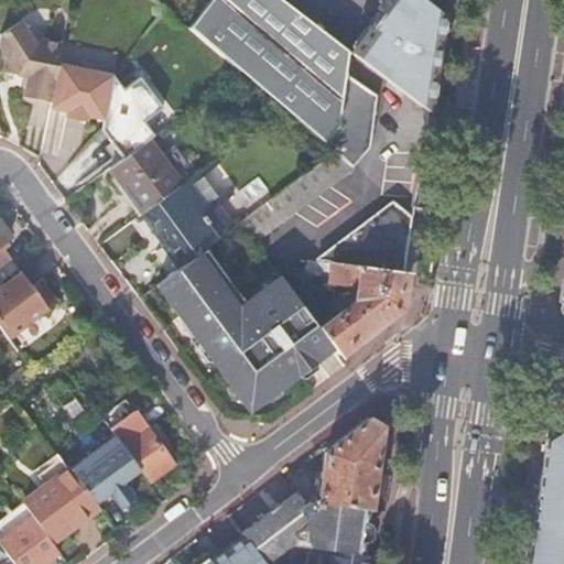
[(208,0),(187,28),(325,143),(338,125),(343,90),(235,0),(208,0)]
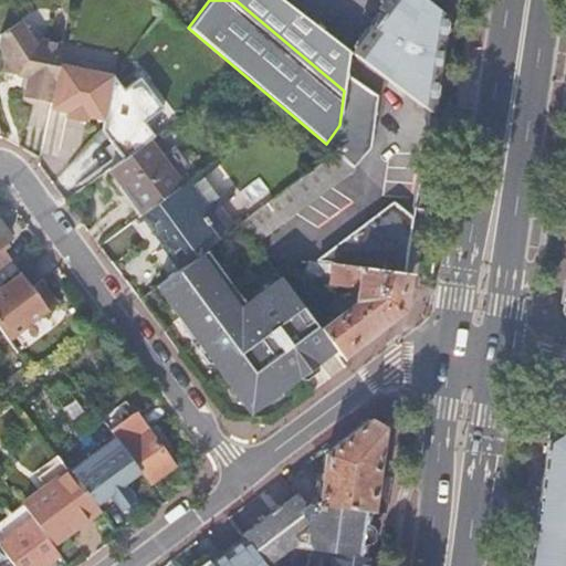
[(236,0),(344,91),(350,51),(283,0),(236,0)]
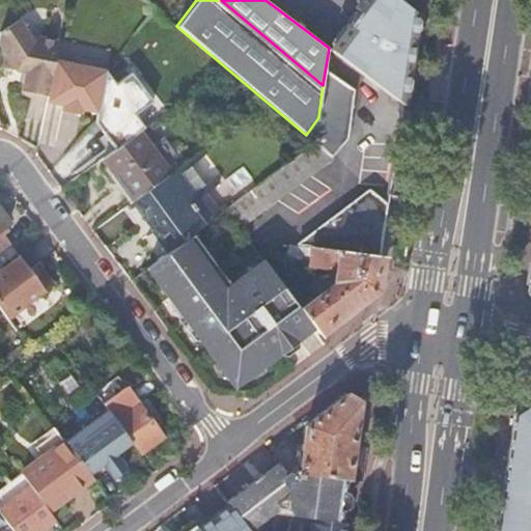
[(359,11),(346,27),(408,75),(417,15),(396,0),(359,0),(354,7),(359,11)]
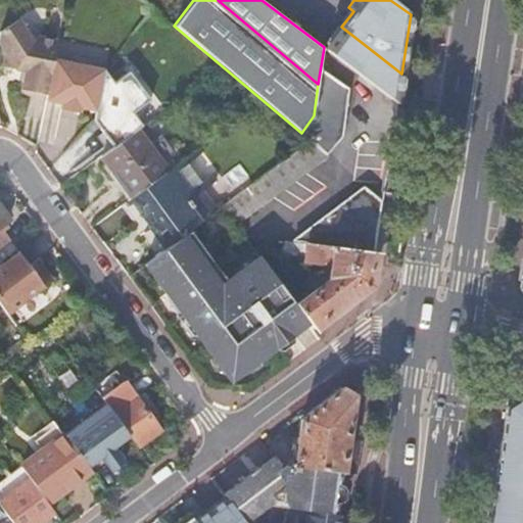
[(53,60),(57,41),(37,37),(31,42),(16,20),(0,30),(0,45),(6,54),(3,67),(25,72),(21,90),(35,93),(46,95),(53,60)]
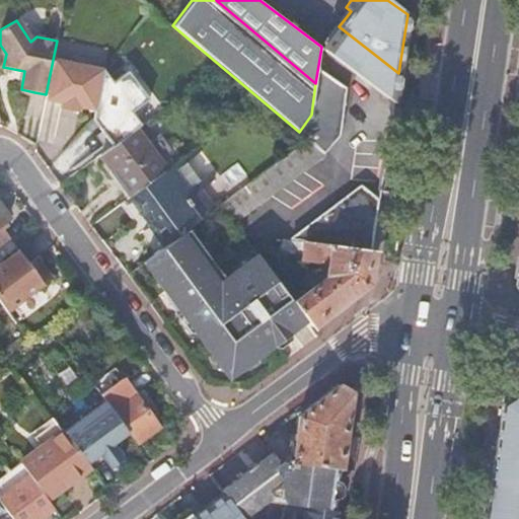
[(322,48),(394,102),(398,73),(339,26),(322,48)]
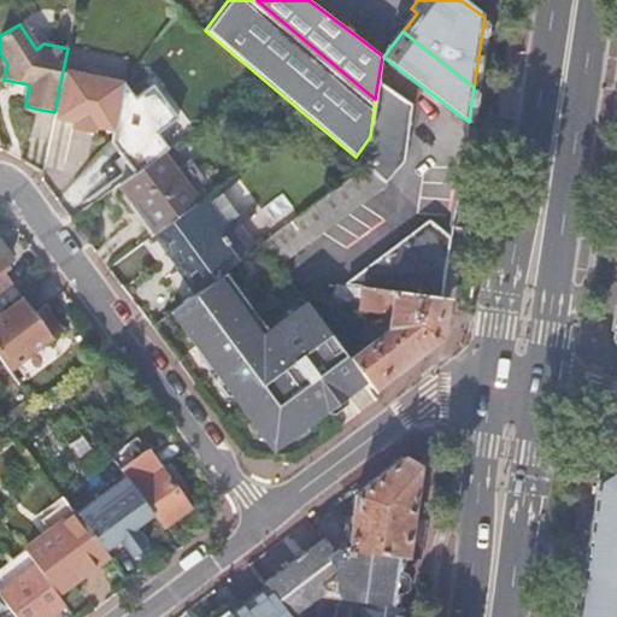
[(54,112),(53,118),(74,122),(72,125),(94,130),(94,127),(113,130),(123,83),(107,80),(103,72),(87,70),(80,75),(63,71),(54,112)]
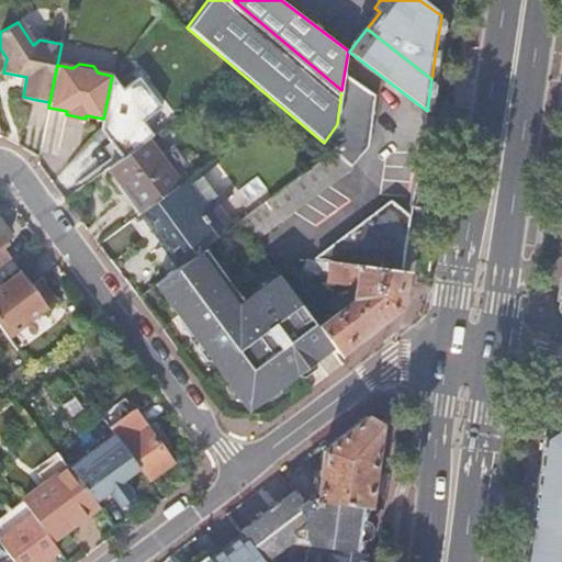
[(146,138),(108,167),(142,211),(178,183),(146,138)]
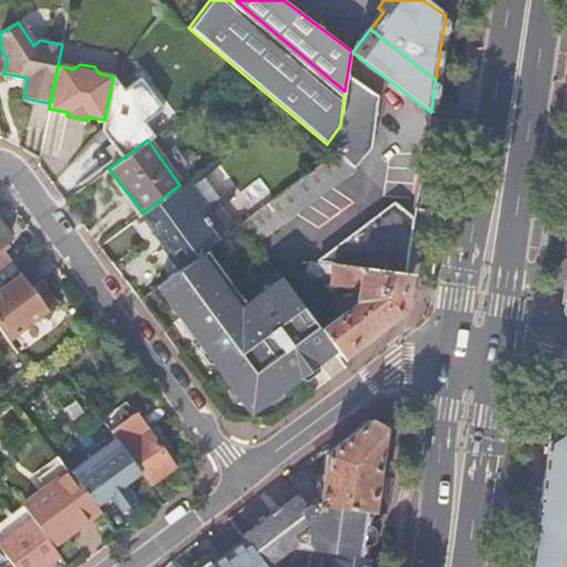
[(350,169),(334,153),(287,187),(240,223),(253,240),(350,169)]
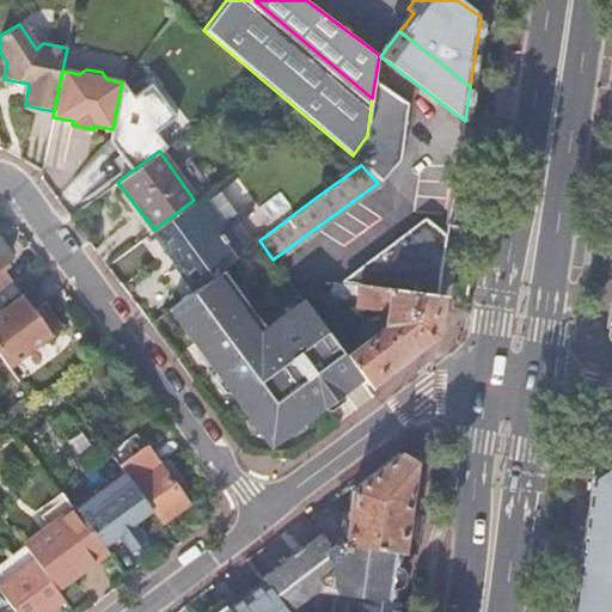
[(154,230),(151,231),(169,255),(175,250),(182,261),(177,264),(195,288),(220,269),(242,254),(225,232),(257,208),(251,200),(233,214),(212,187),(194,200),(154,230)]
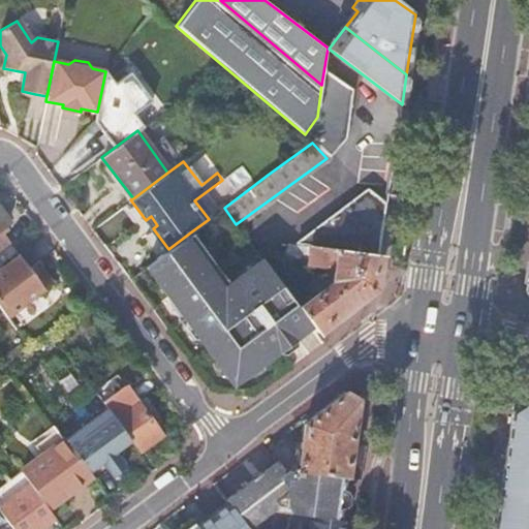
[(383,201),(365,185),(285,243),(309,246),(376,254),(383,201)]
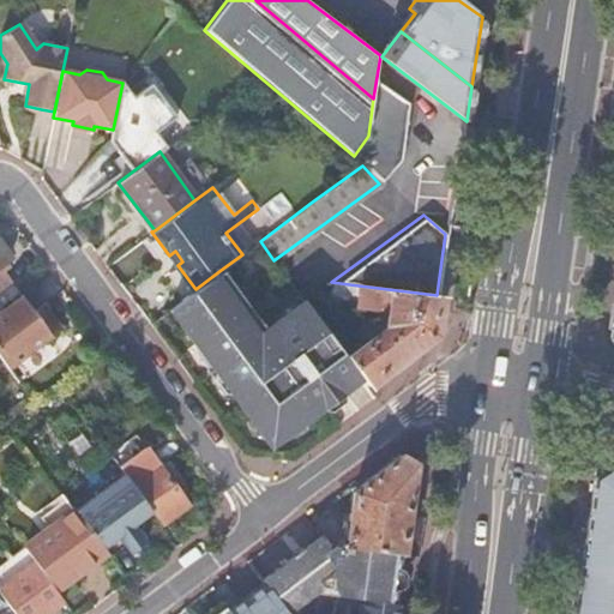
[(0,296),(16,286),(7,275),(13,271),(5,259),(8,257),(0,245),(0,244),(0,296)]
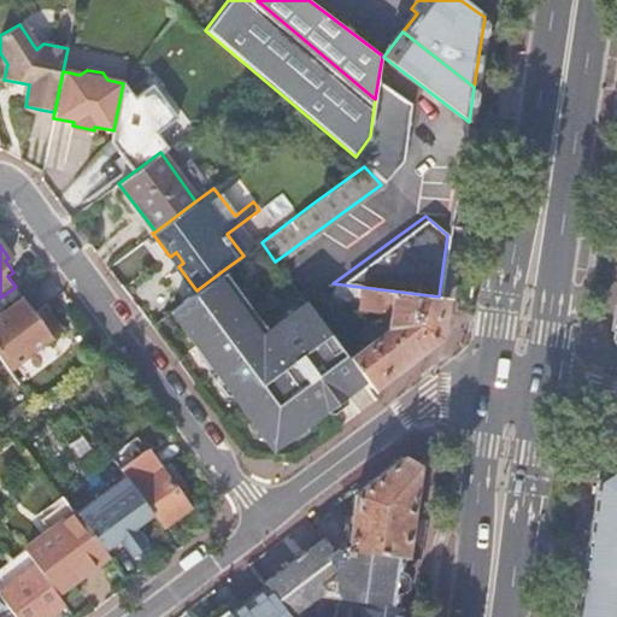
[(266,330),(222,271),(197,291),(169,311),(271,447),(363,380),(348,360),(305,301),(266,330)]
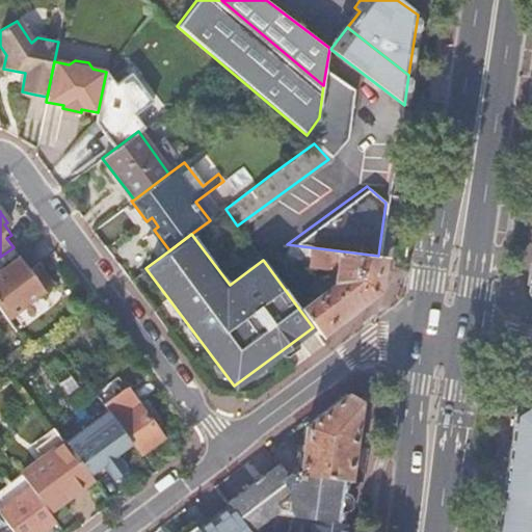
[(334,287),(300,311),(313,327),(318,334),(370,295),(377,284),(381,257),(378,256),(311,247),(308,265),(337,269),(334,287)]
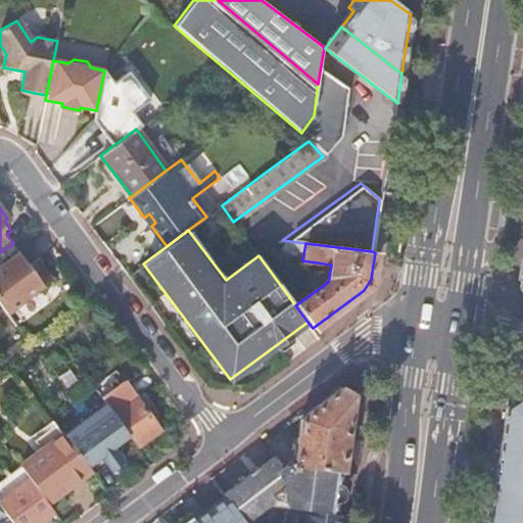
[(0,305),(7,316),(44,287),(38,280),(46,273),(37,262),(33,264),(24,251),(19,254),(0,268),(0,305)]
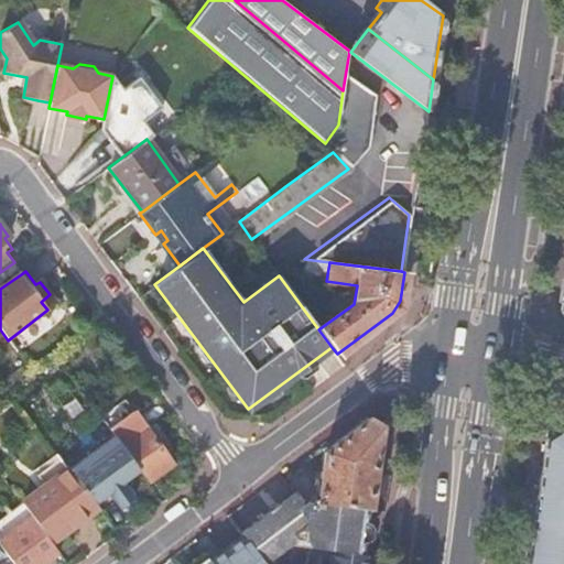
[(56,303),(50,294),(41,302),(47,310),(56,303)]
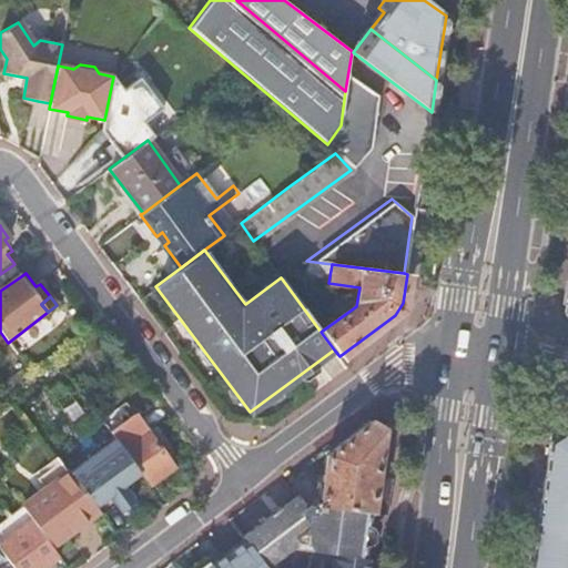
[(2,384),(0,385),(0,403),(11,395),(26,385),(21,379),(16,384),(12,379),(3,386),(2,384)]
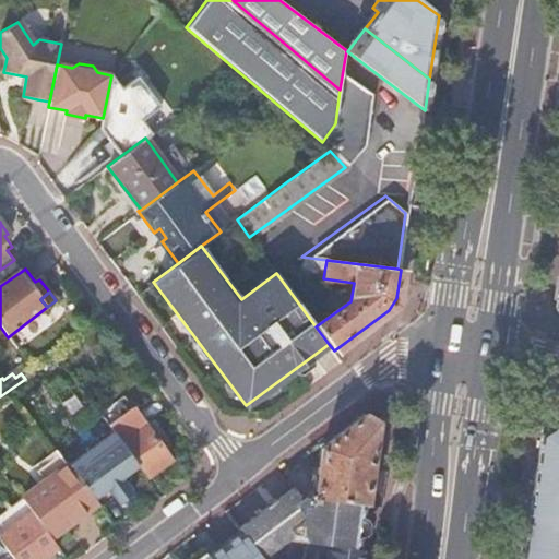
[(135,462),(145,475),(169,458),(131,406),(107,424),(113,431),(135,462)]
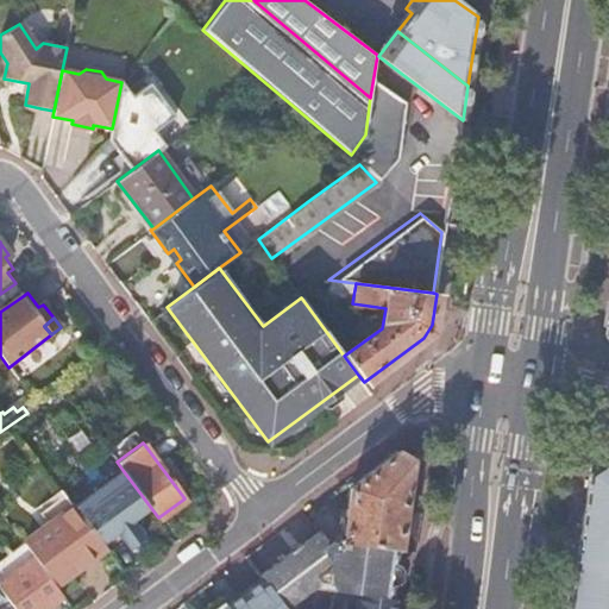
[(350,487),(341,541),(400,550),(412,466),(393,453),(350,487)]
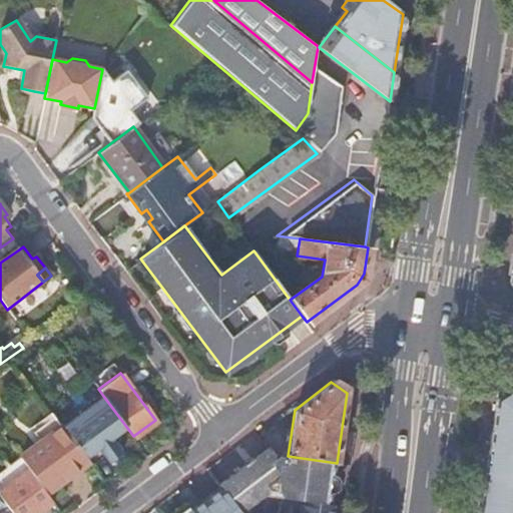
[(512,383),(500,391),(503,396),(512,389),(512,383)]
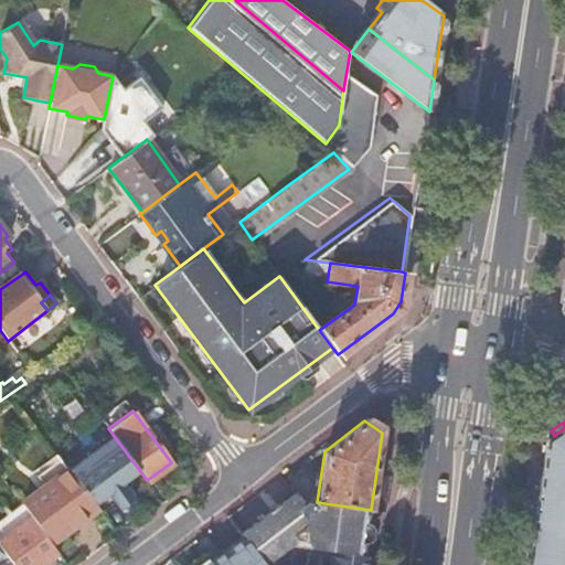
[(564,428),(554,436),(547,439),(534,525),(564,535),(564,428)]
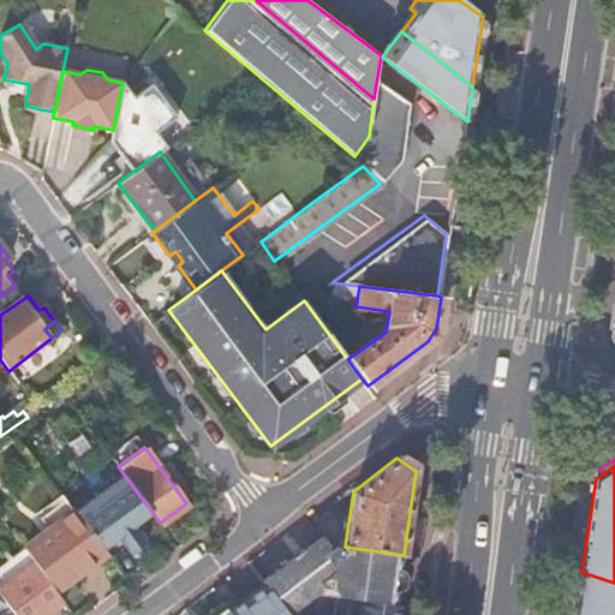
[(102,545),(149,508),(124,475),(77,512),(102,545)]
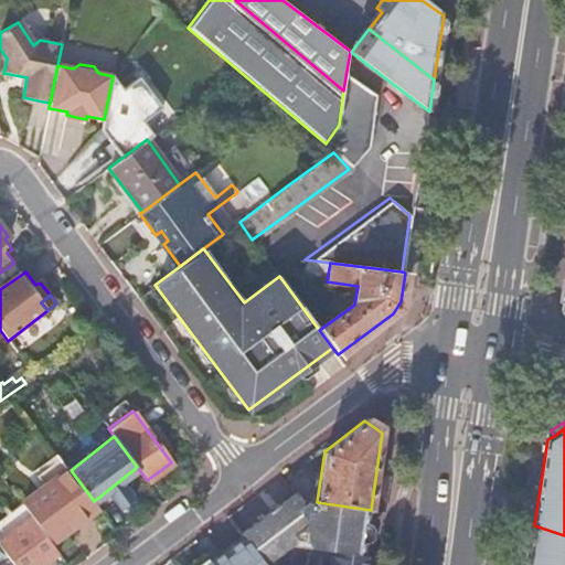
[(32,516),(40,528),(59,513),(64,521),(91,501),(67,469),(22,503),(32,516)]
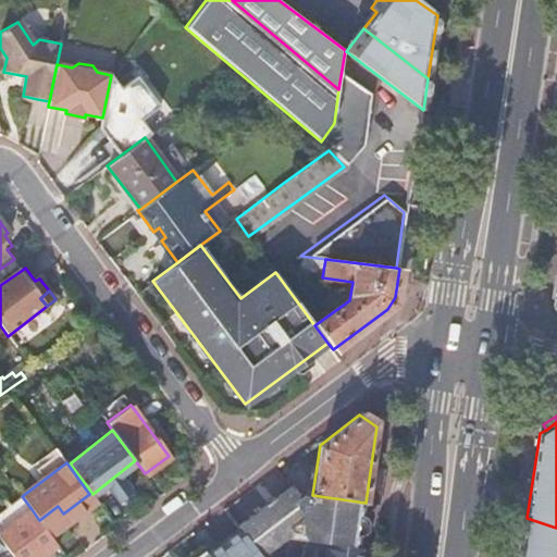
[(238,525),(260,554),(284,536),(304,540),(360,546),(366,503),(312,495),(305,494),(295,484),(279,496),(274,499),(268,504),(238,525)]
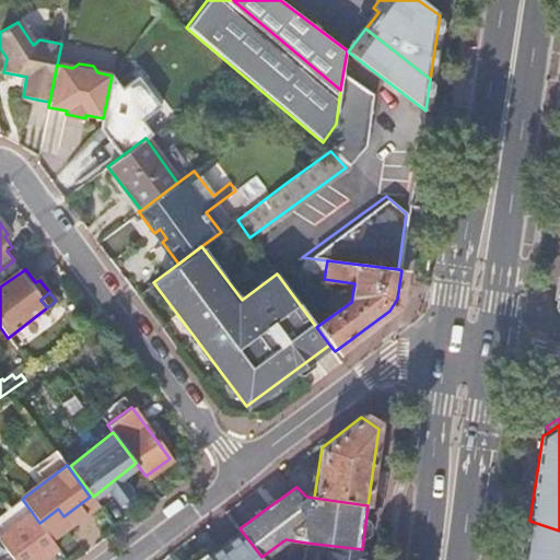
[(69,523),(95,503),(90,497),(63,516),(69,523)]
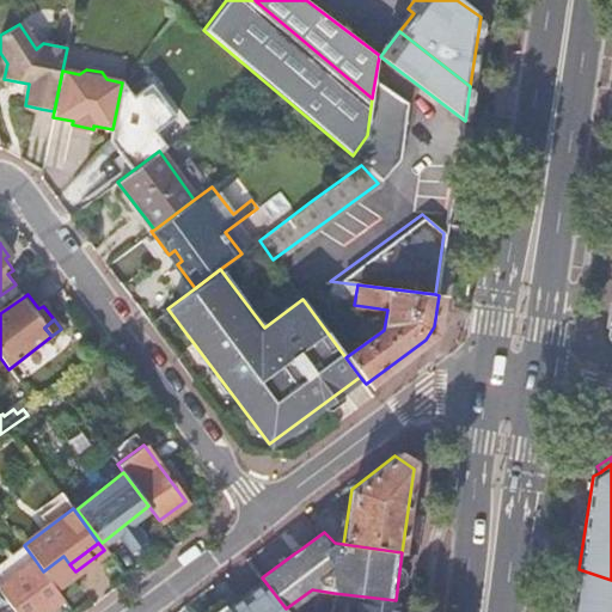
[(43,571),(55,587),(75,571),(69,564),(63,556),(43,571)]
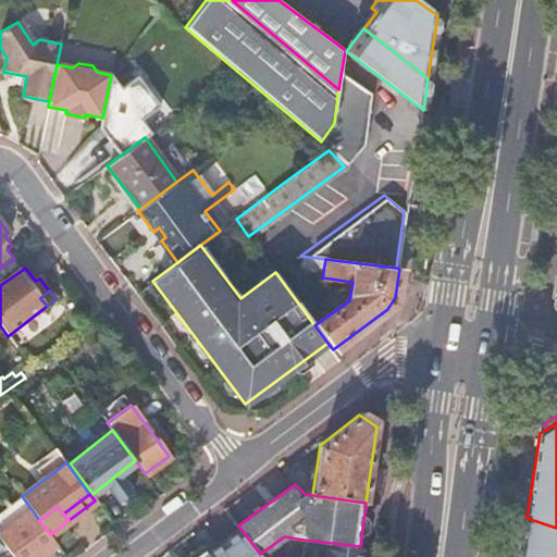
[(0,535),(15,556),(38,556),(57,544),(50,534),(39,520),(32,509),(0,531),(0,535)]
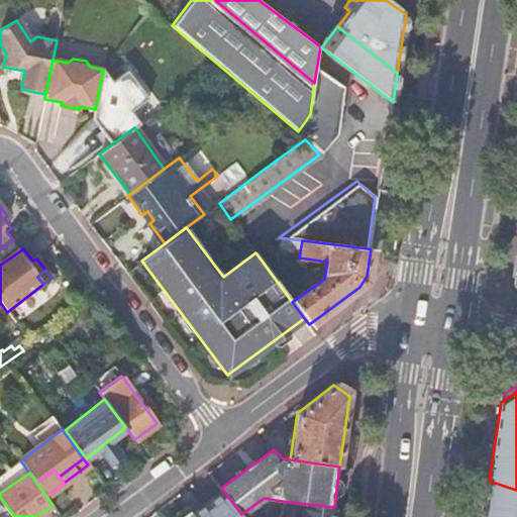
[(516,516),(516,490),(489,481),(486,481),(481,516),(516,516)]
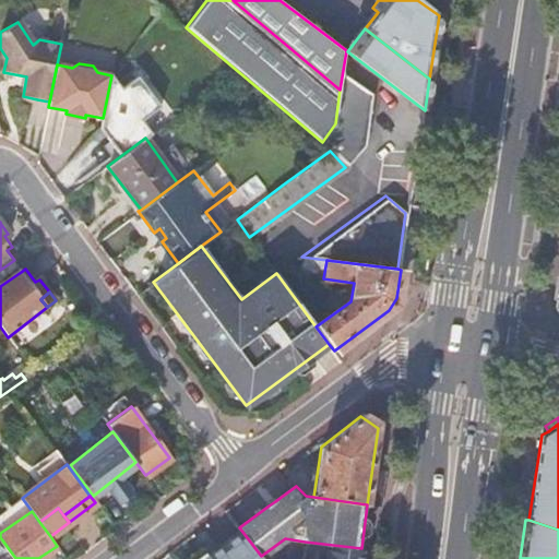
[(261,558),(240,530),(214,549),(221,558),(261,558)]
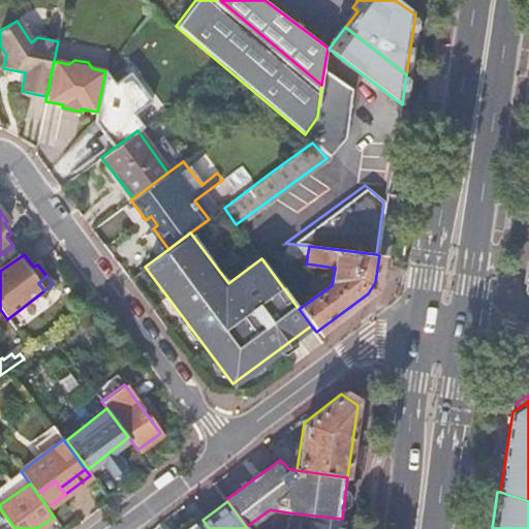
[(309,528),(340,528),(342,519),(288,512),(287,525),(294,526),(309,528)]
